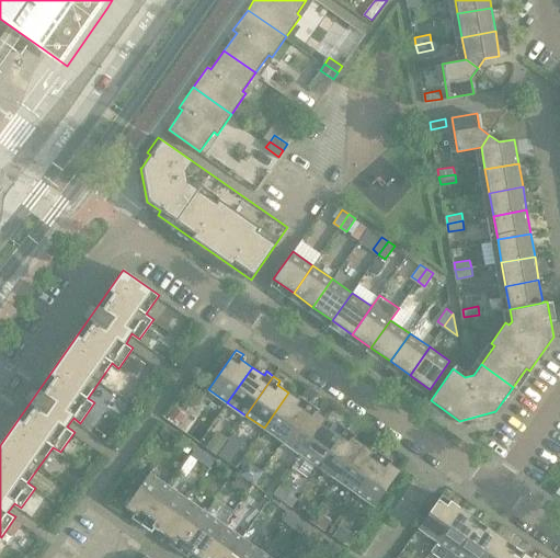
[(288,393),(264,428),(283,441),(310,401),(304,397),(300,400),(288,393)]
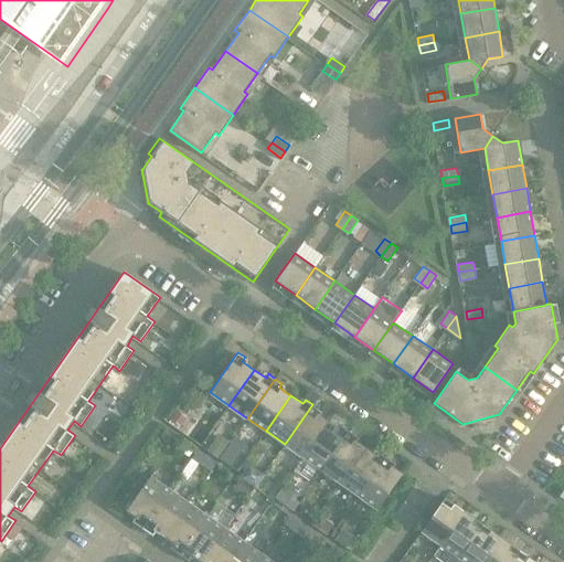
[(312,404),(285,444),(302,457),(328,421),(316,413),(319,409),(312,404)]
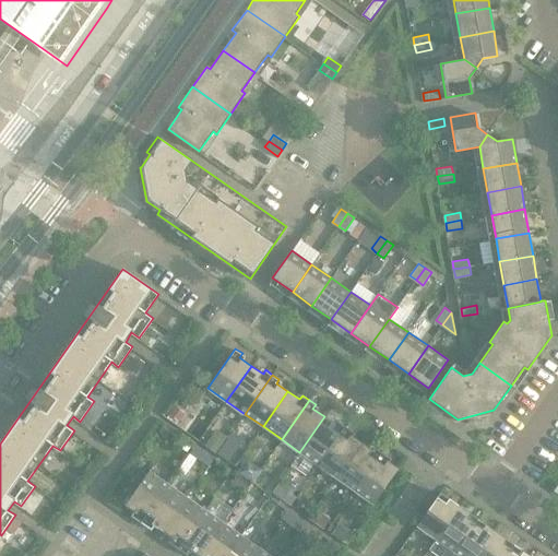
[(324,416),(299,452),(292,463),(310,476),(318,464),(345,425),(339,421),(335,425),(324,416)]
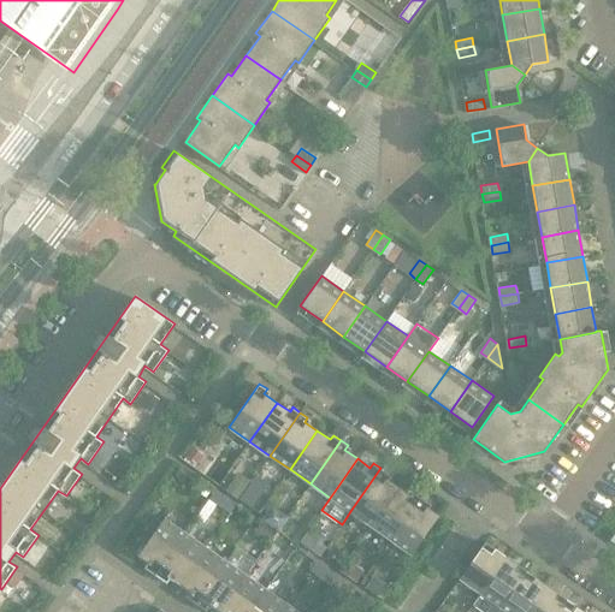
[(380,468),(350,511),(371,526),(397,487),(385,477),(388,474),(380,468)]
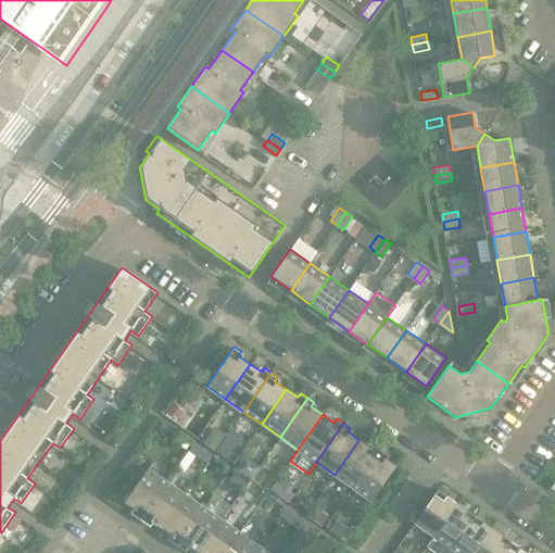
[(213,430),(205,441),(215,449),(224,438),(213,430)]
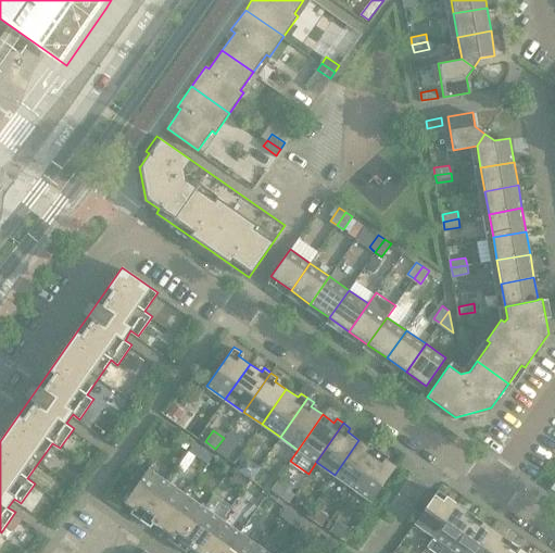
[(224,439),(217,450),(227,457),(235,447),(224,439)]
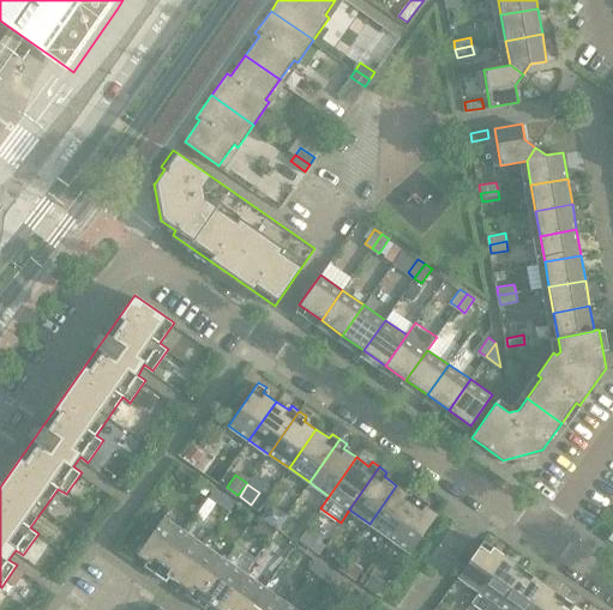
[(396,485),(370,524),(389,538),(420,495),(412,489),(409,494),(396,485)]
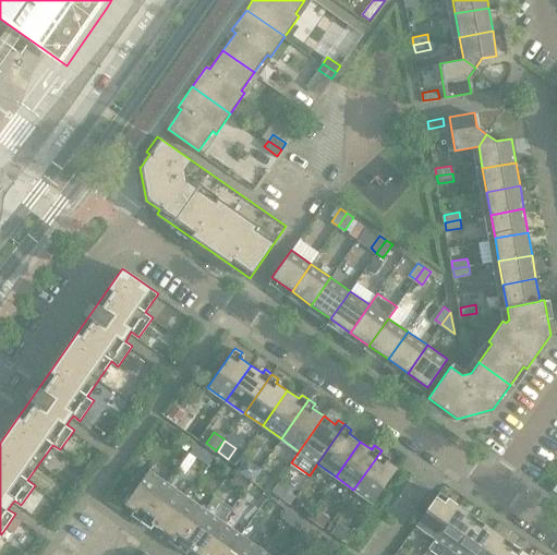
[(196,443),(190,451),(196,457),(200,453),(210,461),(215,456),(196,443)]
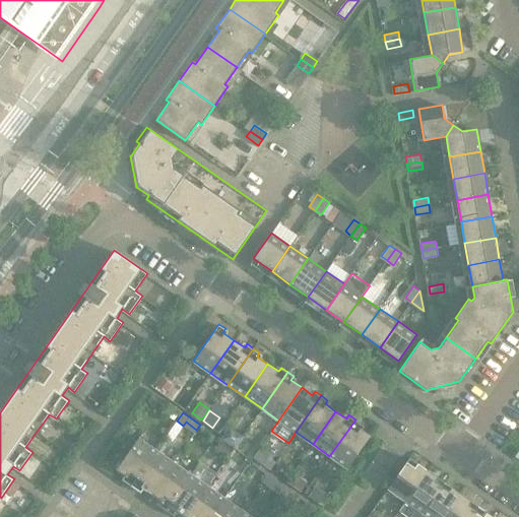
[(355,419),(329,456),(347,468),(371,436),(359,428),(362,424),(355,419)]
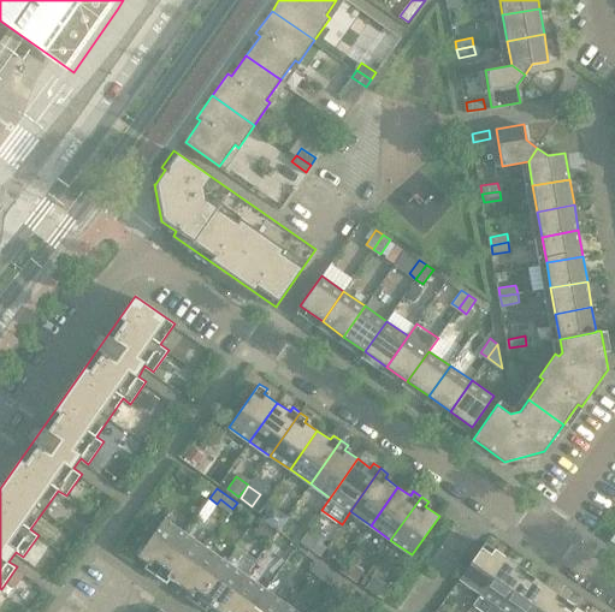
[(272,504),(264,517),(264,518),(277,527),(279,528),(288,515),(272,504)]
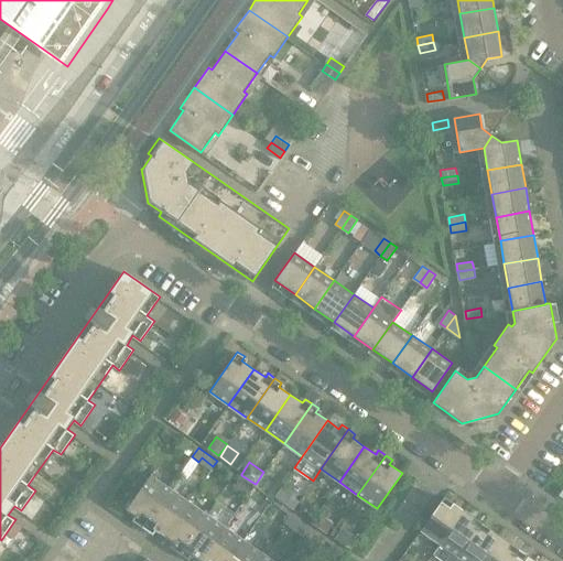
[(137,522),(143,527),(171,487),(151,474),(127,509),(139,518),(137,522)]
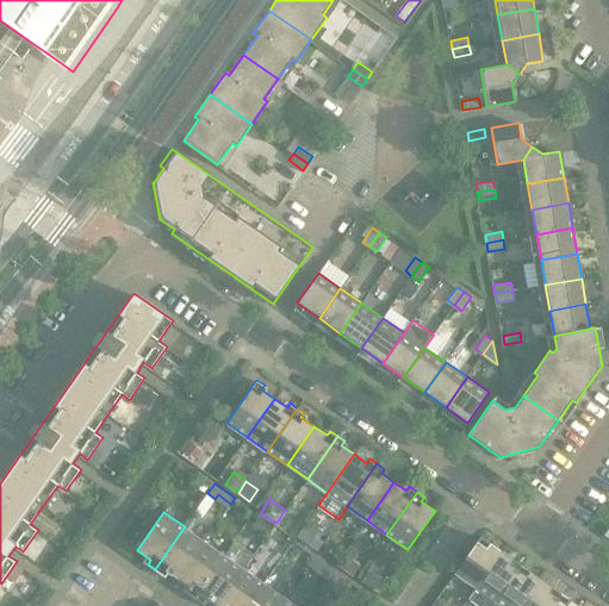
[(261,513),(253,526),(266,536),(274,522),(261,513)]
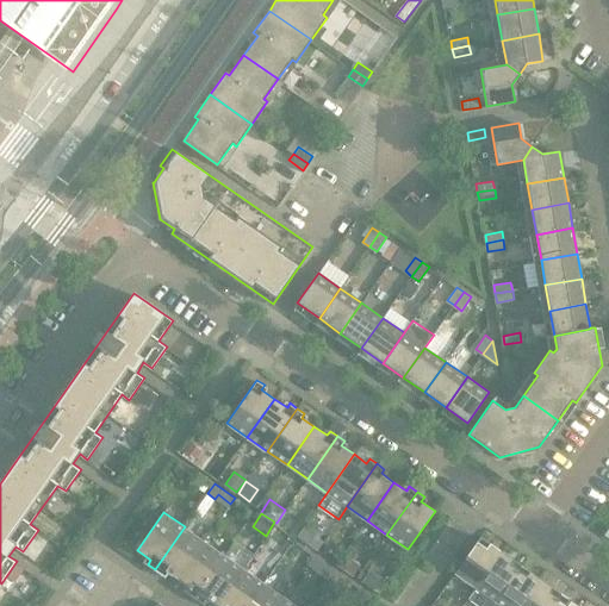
[(185,526),(155,569),(162,574),(166,569),(178,579),(205,541),(185,526)]
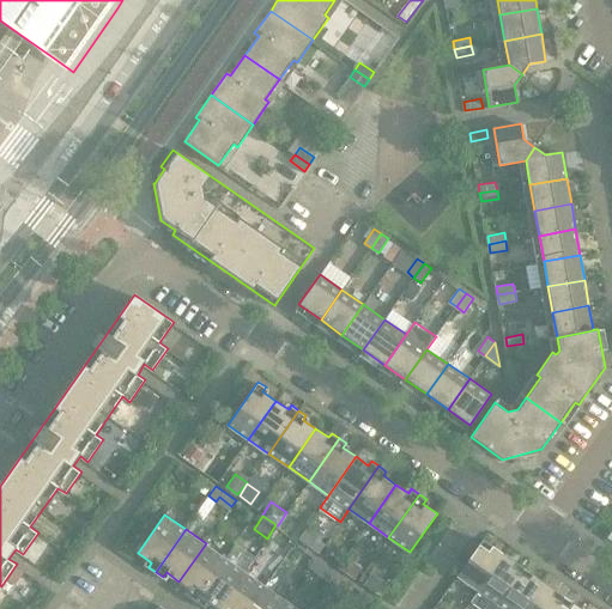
[(304,529),(300,537),(319,550),(325,543),(304,529)]
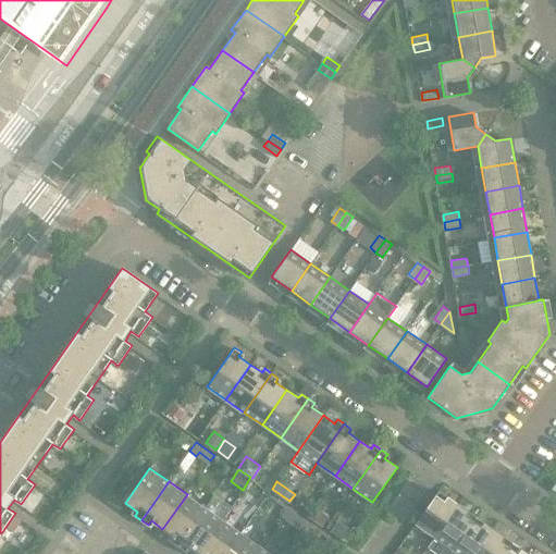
[(439,490),(416,524),(434,538),(458,504),(439,490)]
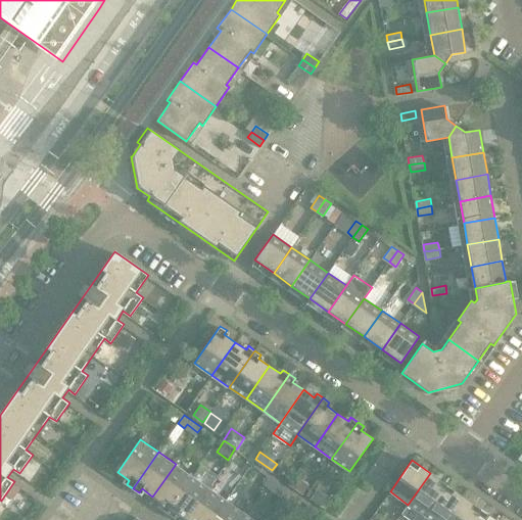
[(176,464),(152,497),(163,504),(160,508),(167,512),(192,475),(176,464)]
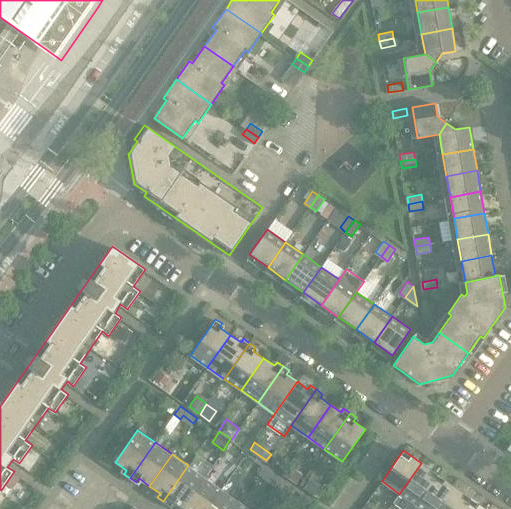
[(399,494),(393,502),(403,508),(413,508),(437,474),(421,463),(399,494)]
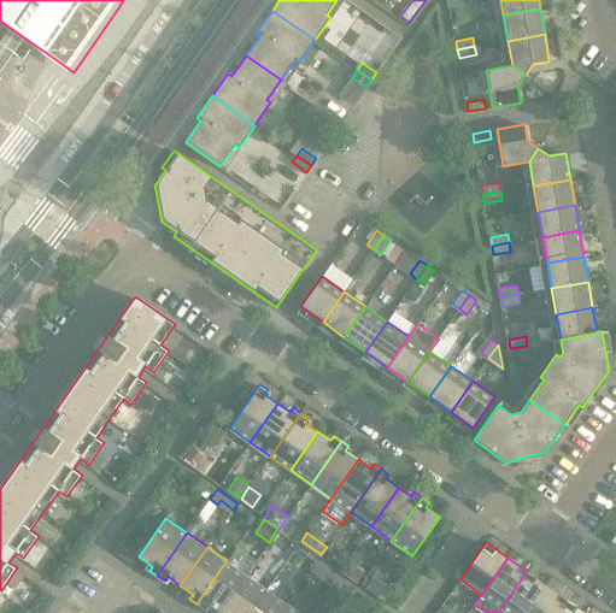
[(227,560),(197,603),(204,609),(207,605),(220,612),(247,575),(227,560)]
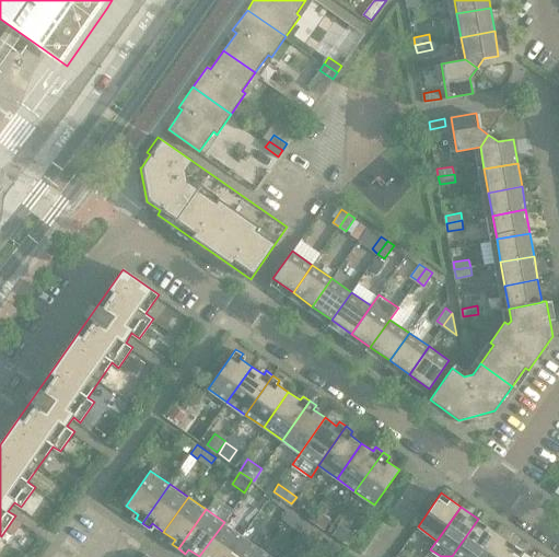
[(289,509),(282,518),(300,531),(306,521),(289,509)]
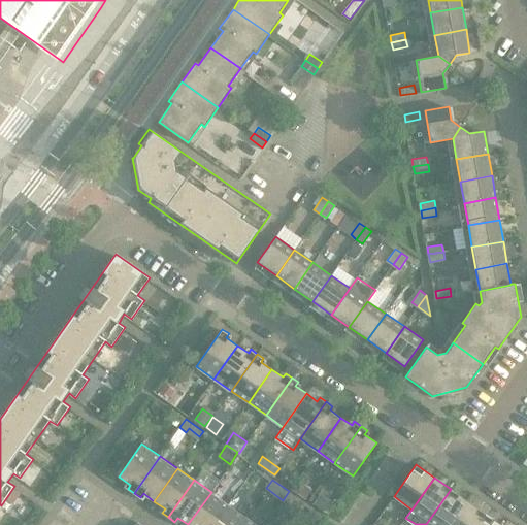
[(297,480),(292,487),(306,497),(311,489),(304,484),(297,480)]
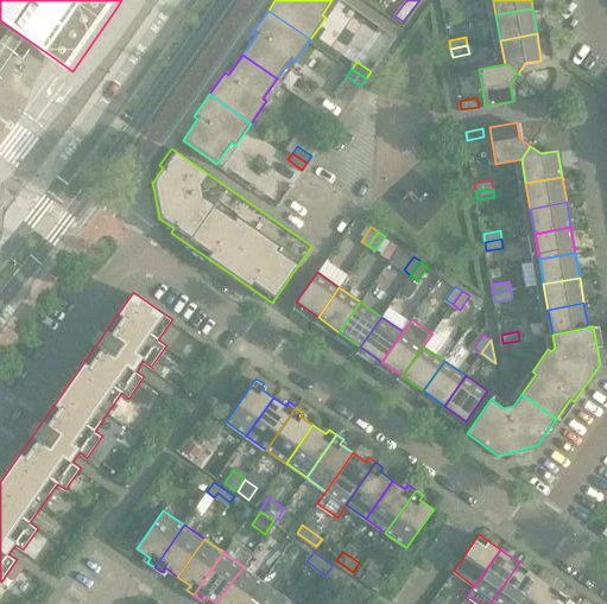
[(519,563),(491,603),(520,603),(539,577),(519,563)]
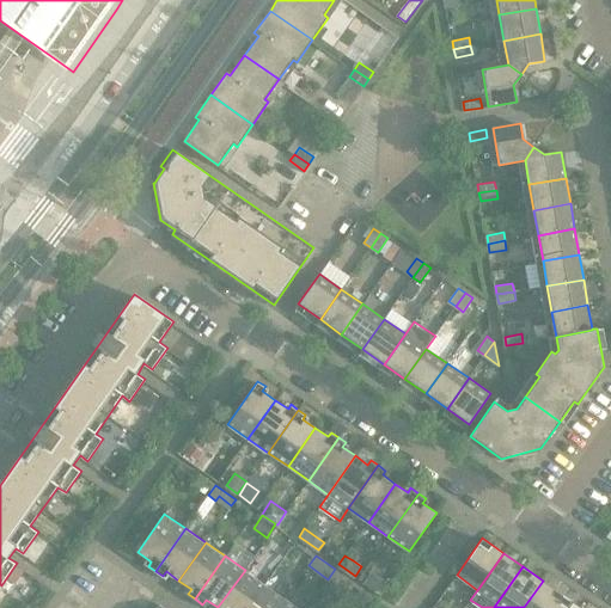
[(245,570),(218,607),(248,607),(266,584),(245,570)]
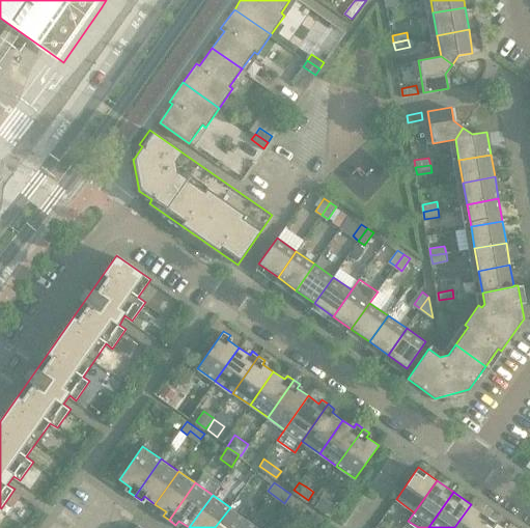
[(323,496),(316,505),(329,515),(330,516),(337,505),(323,496)]
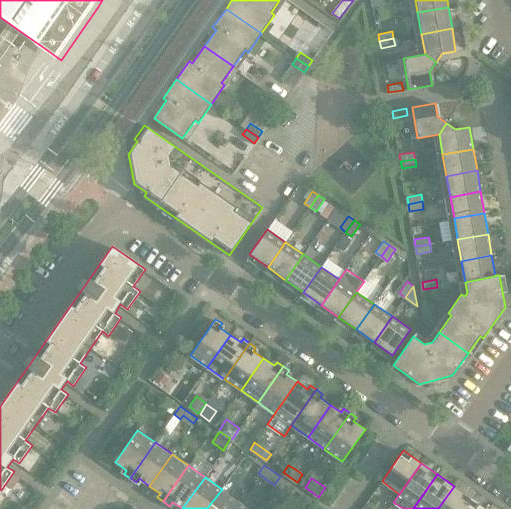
[(454,486),(438,508),(463,508),(471,498),(454,486)]
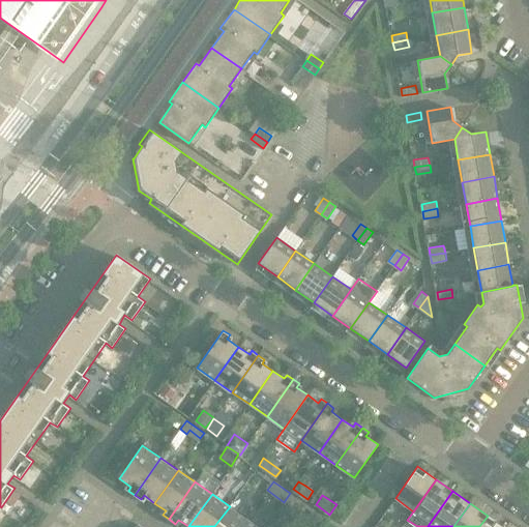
[(230,506),(214,526),(240,526),(247,518),(230,506)]
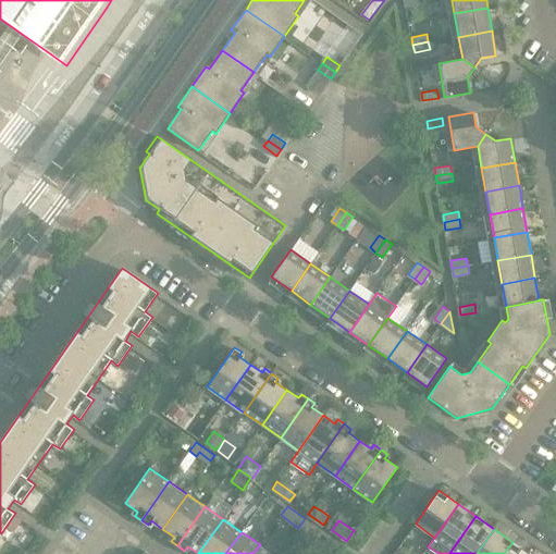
[(529,553),(513,542),(504,553),(529,553)]
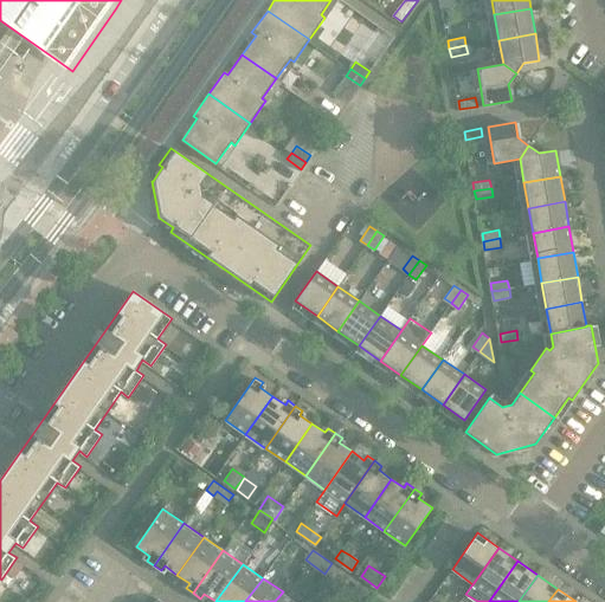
[(297,601),(283,591),(275,601),(297,601)]
